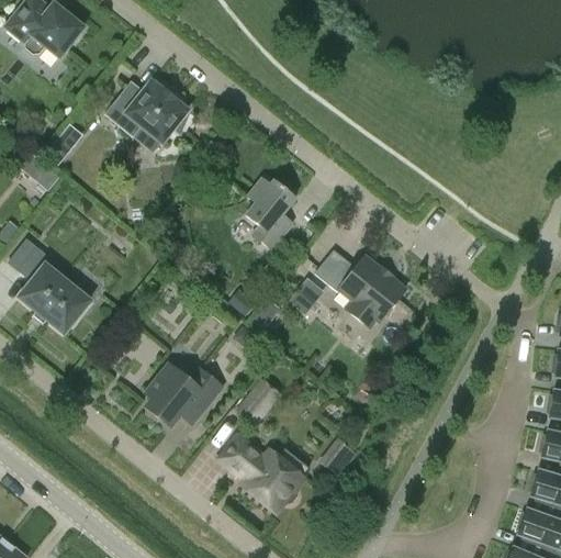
[(24,0),(4,24),(23,40),(24,48),(32,54),(40,53),(45,45),(58,56),(83,25),(53,1),(48,7),(41,0),(24,0)]
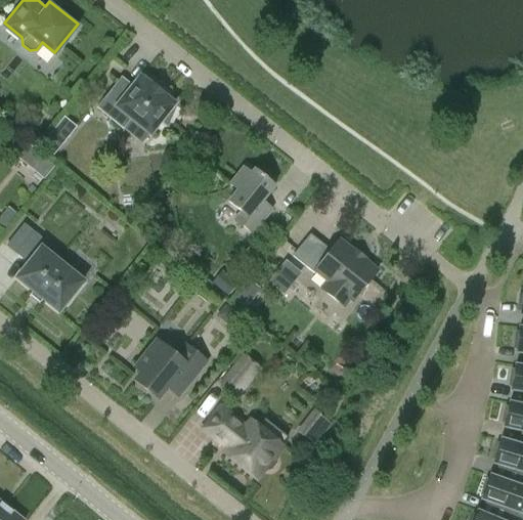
[(142,141),(150,130),(161,118),(168,124),(175,107),(171,104),(174,101),(140,75),(133,83),(122,74),(97,104),(142,141)]
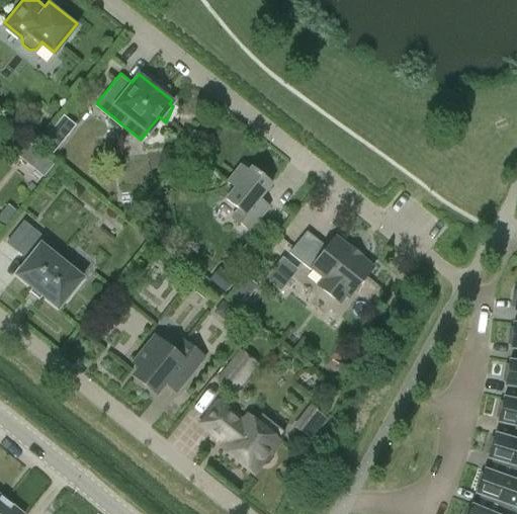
[(76,122),(64,113),(40,144),(52,153),(76,122)]
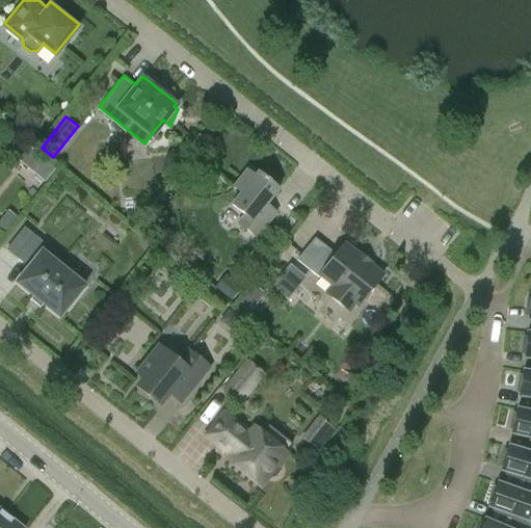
[(57,166),(47,157),(27,141),(16,156),(35,172),(46,180),(57,166)]
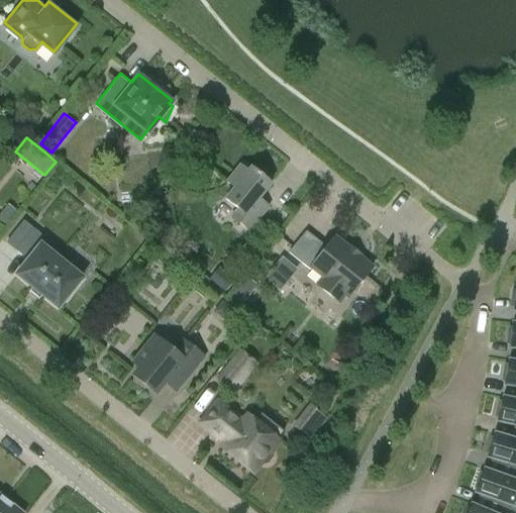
[(240,162),(227,179),(234,185),(225,196),(237,206),(231,214),(249,227),(265,208),(255,200),(271,181),(251,165),(248,169),(240,162)]
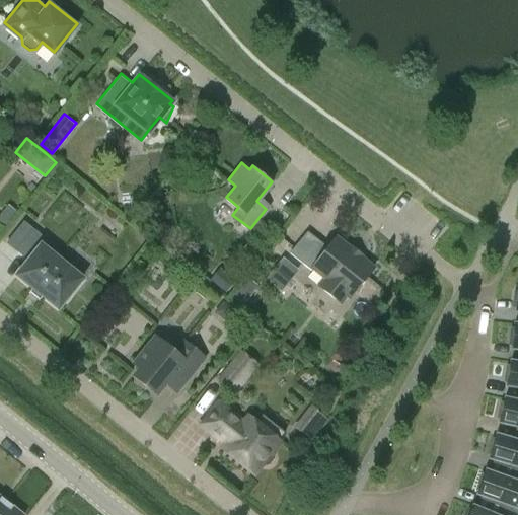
[(9,202),(1,212),(9,219),(17,209),(9,202)]
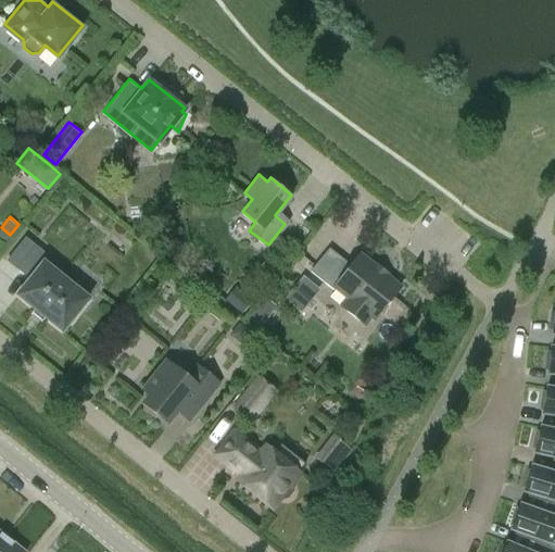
[(62,328),(88,296),(51,266),(57,259),(35,241),(16,265),(29,276),(17,292),(62,328)]
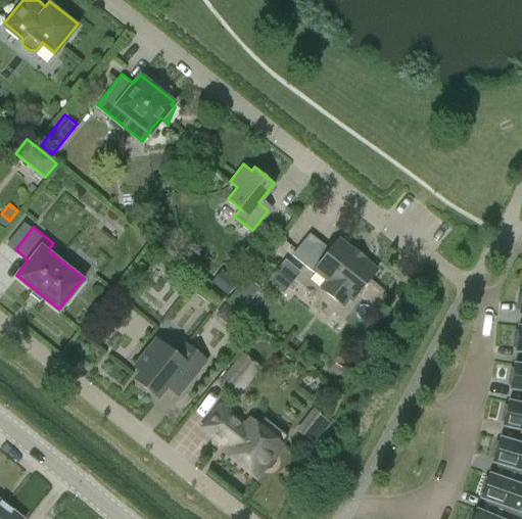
[(352,247),(338,237),(327,251),(318,243),(303,262),(314,270),(315,268),(327,278),(321,285),(343,303),(349,295),(352,298),(377,268),(364,256),(365,255),(353,246),(352,247)]
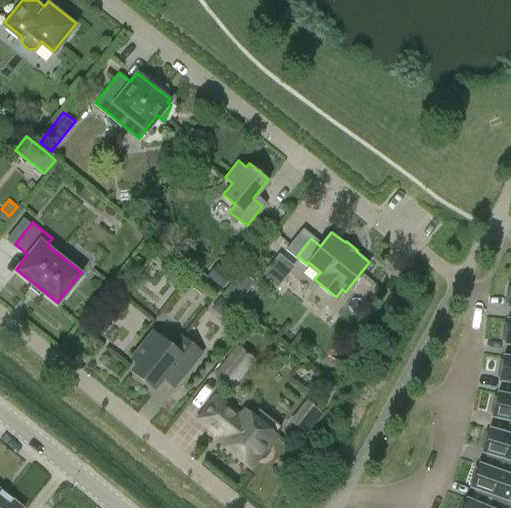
[(233,275),(218,262),(209,273),(223,285),(233,275)]
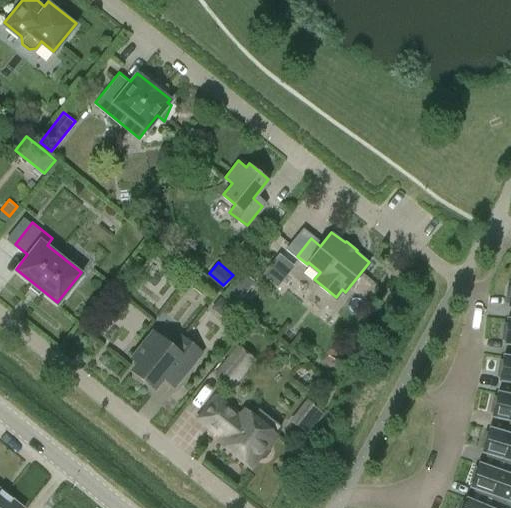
[(231,290),(241,298),(256,279),(246,271),(231,290)]
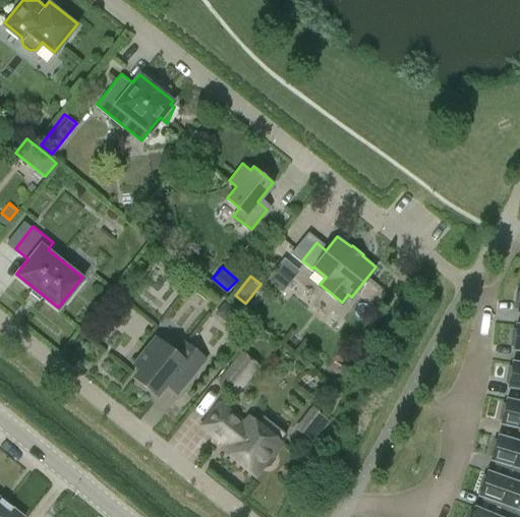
[(225,299),(216,310),(228,320),(237,308),(225,299)]
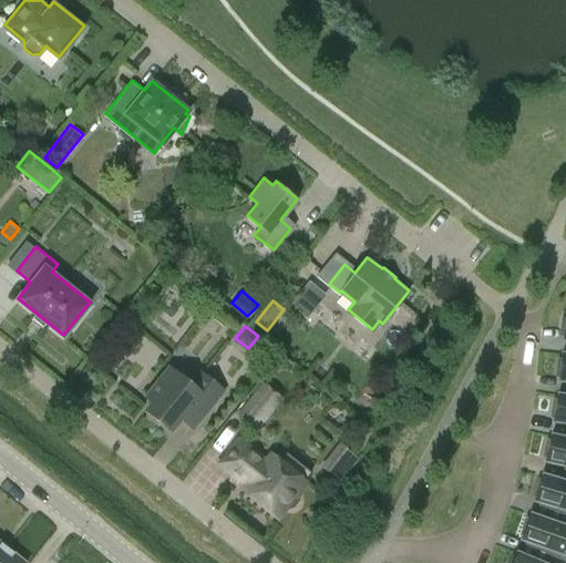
[(193,426),(223,388),(201,370),(191,382),(170,365),(145,395),(152,400),(145,409),(172,429),(182,417),(193,426)]
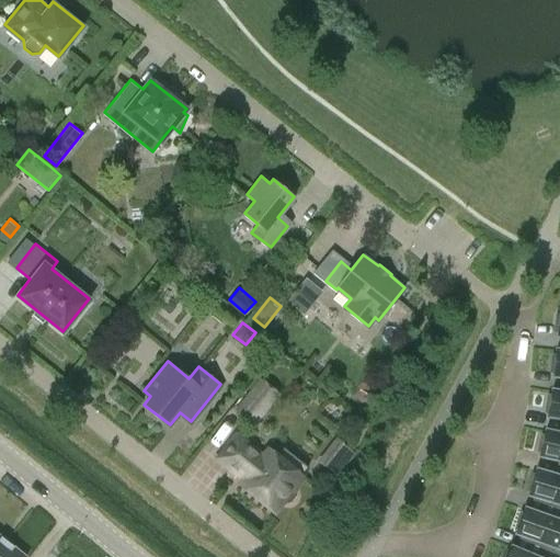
[(261,375),(233,408),(254,425),(282,393),(261,375)]
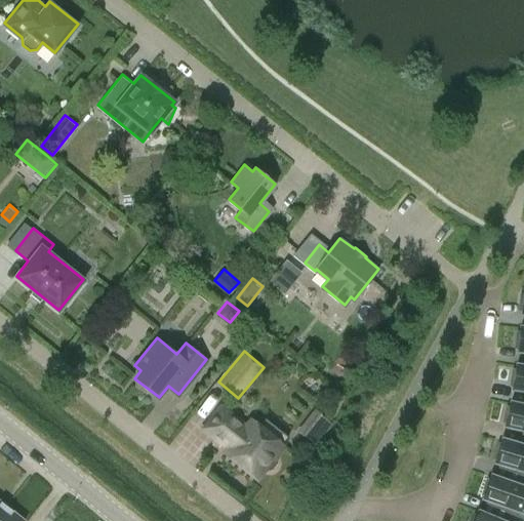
[(505,400),(523,404),(523,365),(511,363),(507,392),(505,400)]
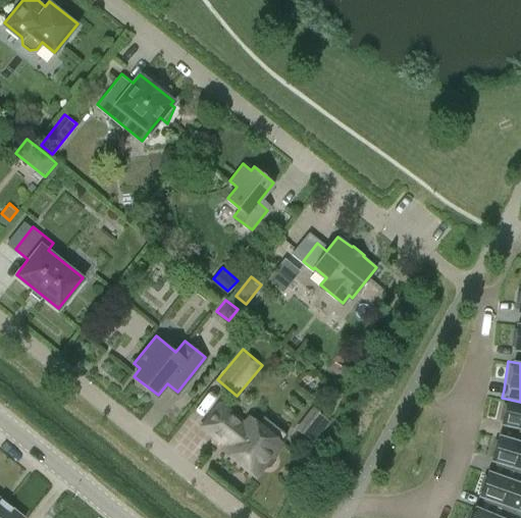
[(492,432),(520,441),(520,402),(502,398),(492,432)]
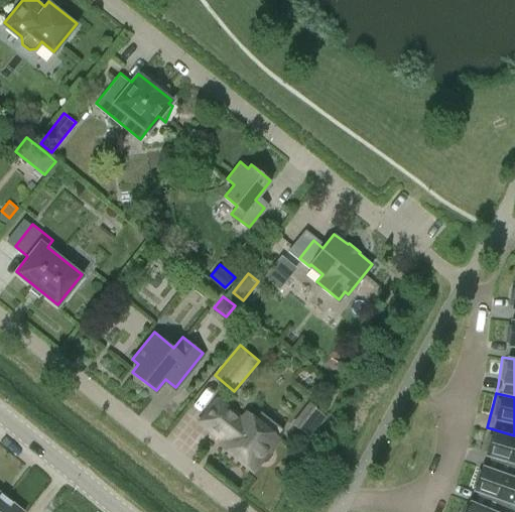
[(251,468),(277,435),(283,428),(261,410),(255,418),(247,412),(242,418),(218,399),(202,419),(226,438),(222,443),(251,468)]
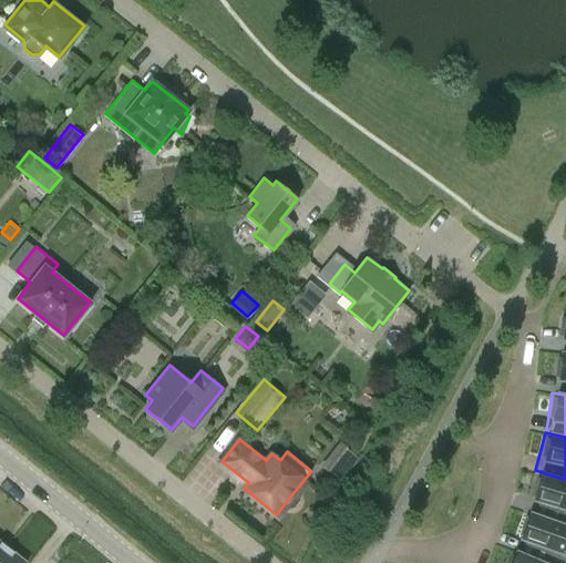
[(345,444),(327,468),(341,479),(359,456),(345,444)]
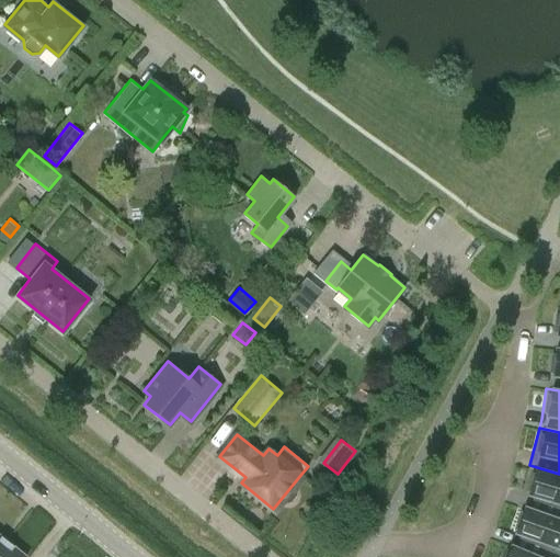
[(518,507),(559,520),(559,474),(529,465),(522,497),(518,507)]
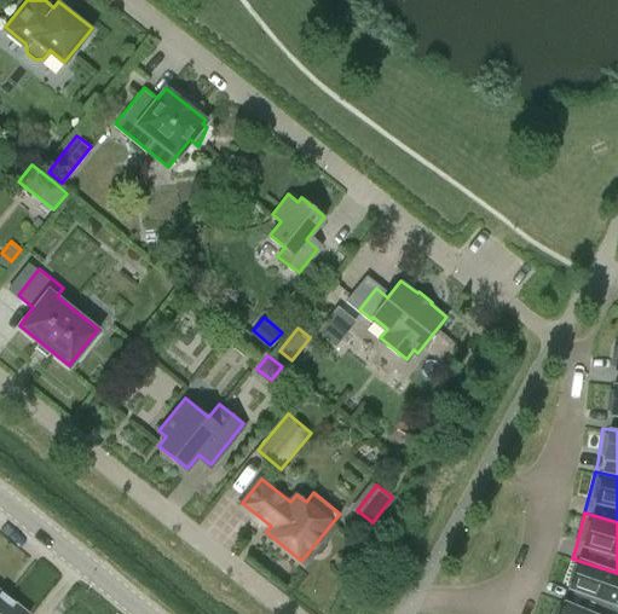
[(596,613),(617,613),(617,573),(572,559),(561,591),(600,604),(596,613)]
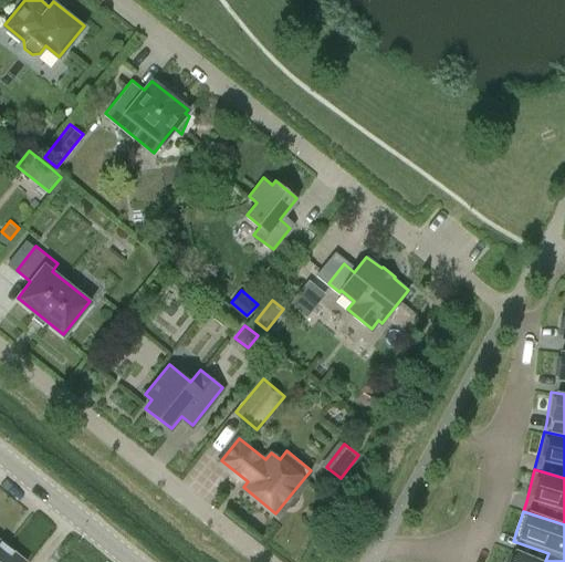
[(8,545),(0,554),(0,561),(24,561),(27,560),(8,545)]
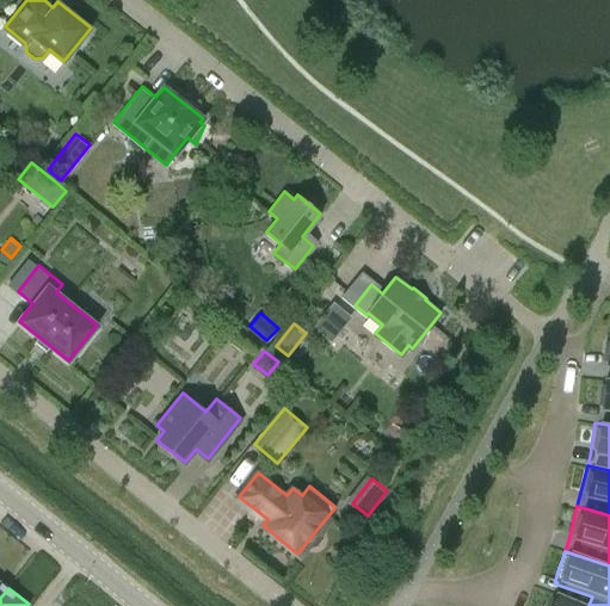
[(587,605),(558,594),(553,605),(587,605)]
